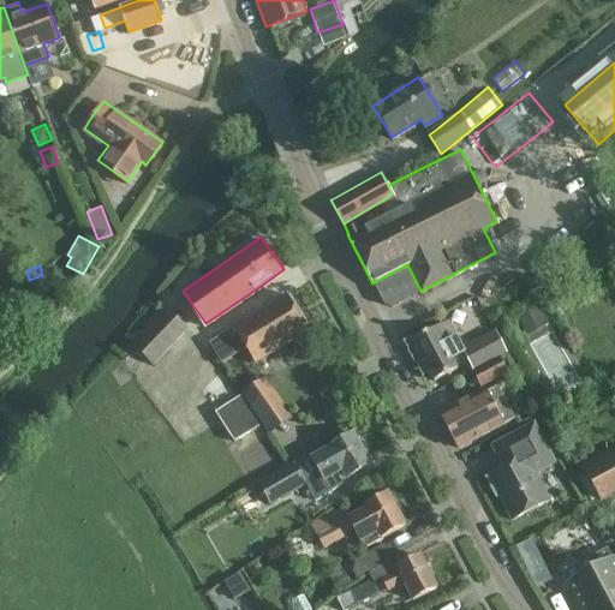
[(287,292),(267,304),(233,326),(256,362),(310,328),(287,292)]
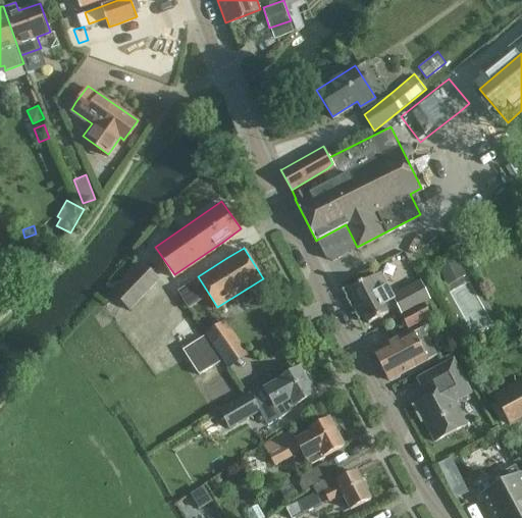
[(458,258),(438,268),(447,283),(466,273),(458,258)]
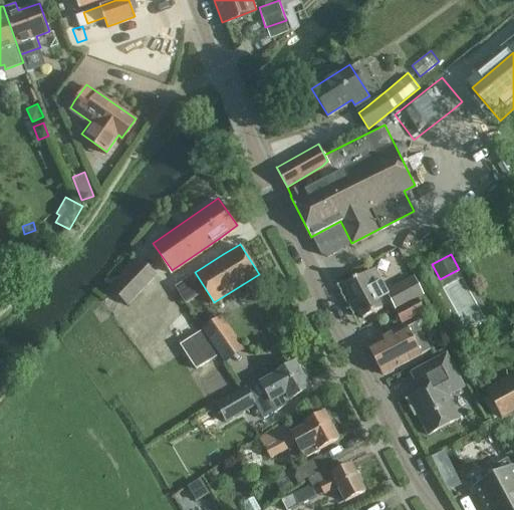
[(110,287),(126,303),(157,273),(141,257),(110,287)]
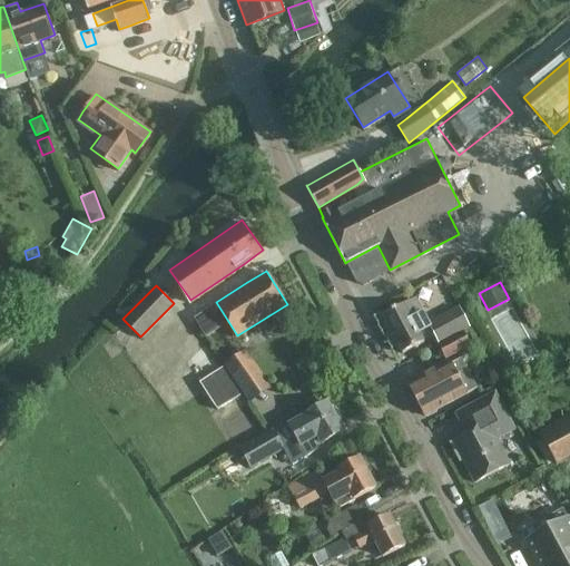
[(402,302),(382,313),(402,351),(422,341),(424,340),(420,331),(431,325),(440,340),(462,328),(454,313),(452,309),(429,321),(423,310),(411,316),(403,302),(402,302)]
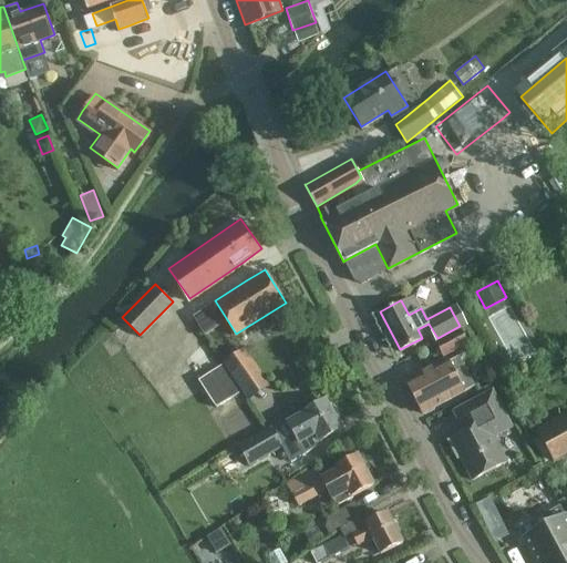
[(439,339),(442,348),(445,354),(468,340),(461,326),(439,339)]
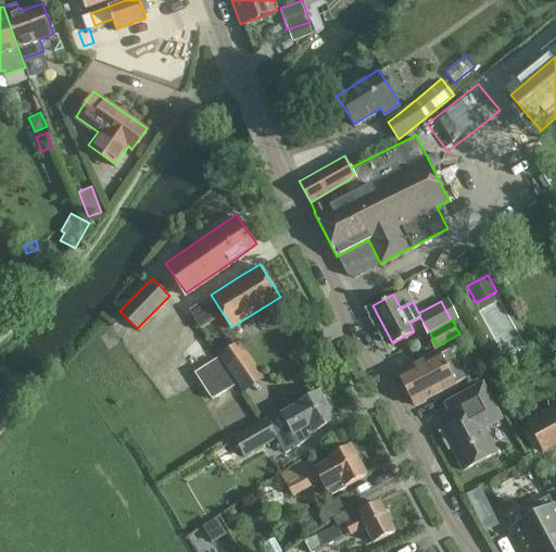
[(220,359),(230,374),(241,389),(264,375),(242,343),(220,359)]
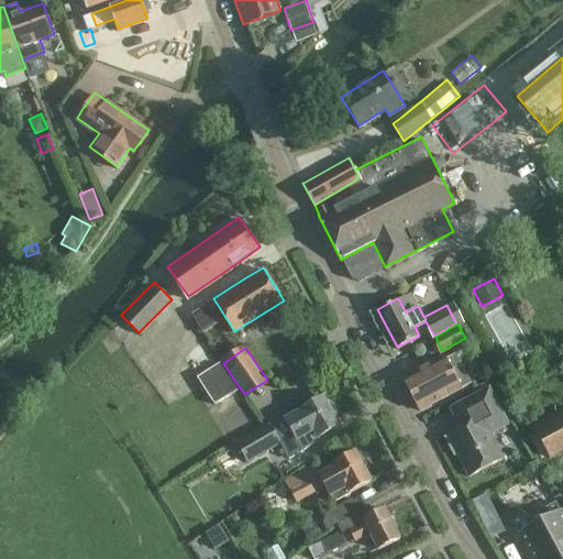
[(404,379),(419,408),(471,381),(455,351),(404,379)]
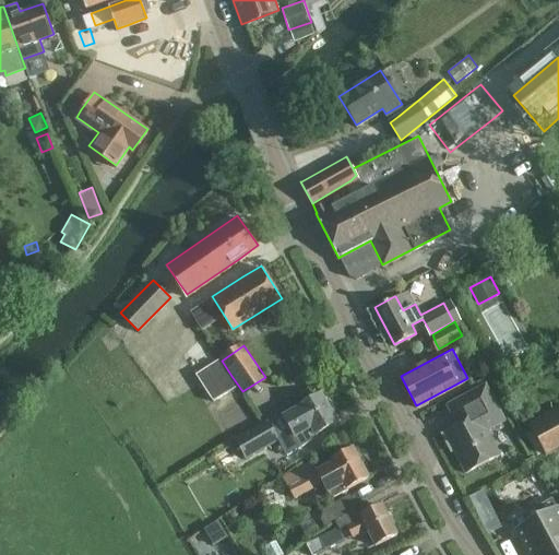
[(218,359),(195,375),(213,401),(236,388),(218,359)]
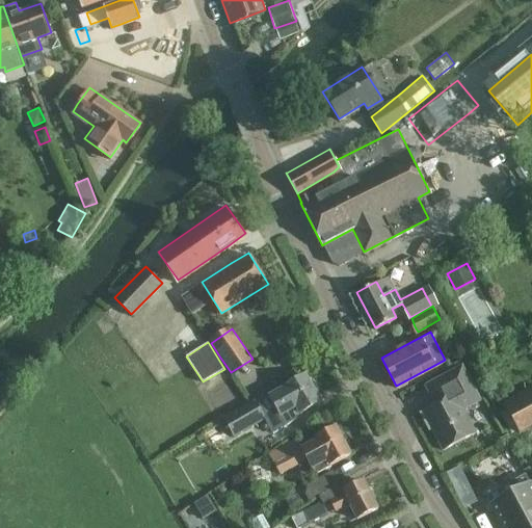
[(442,399),(421,411),(429,427),(432,426),(443,448),(475,430),(462,407),(474,401),(464,385),(471,381),(461,365),(432,380),(441,396),(442,399)]
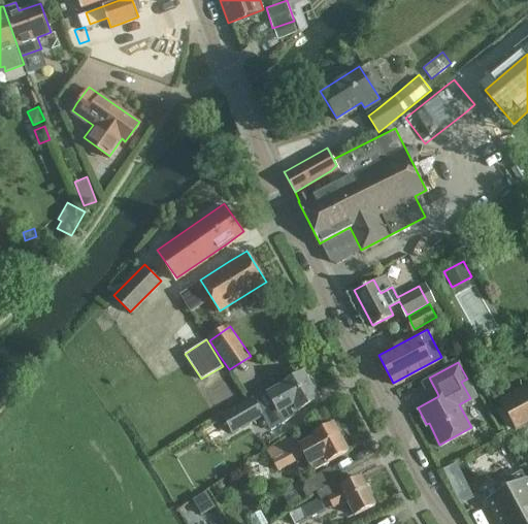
[(255,396),(221,415),(232,434),(265,416),(263,411),(274,403),(284,420),(301,410),(300,407),(300,406),(319,396),(303,370),(285,381),(282,382),(283,383),(267,392),(266,390),(255,397),(255,396)]
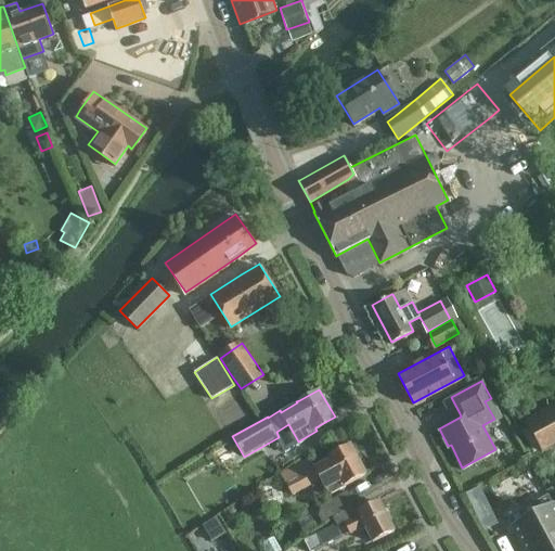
[(543,450),(554,443),(554,404),(526,420),(543,450)]
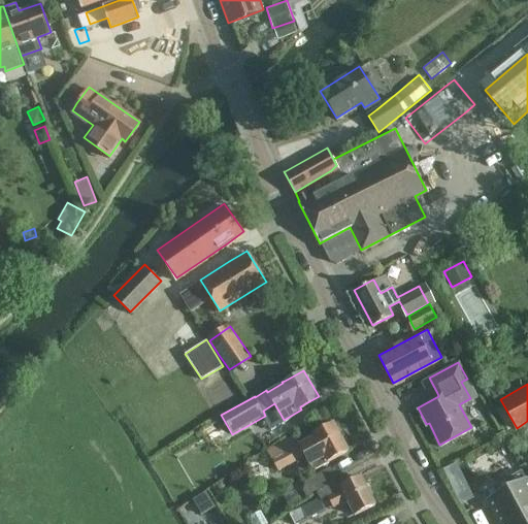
[(299,443),(304,453),(312,468),(328,461),(328,459),(348,449),(333,422),(312,433),(314,435),(299,443)]
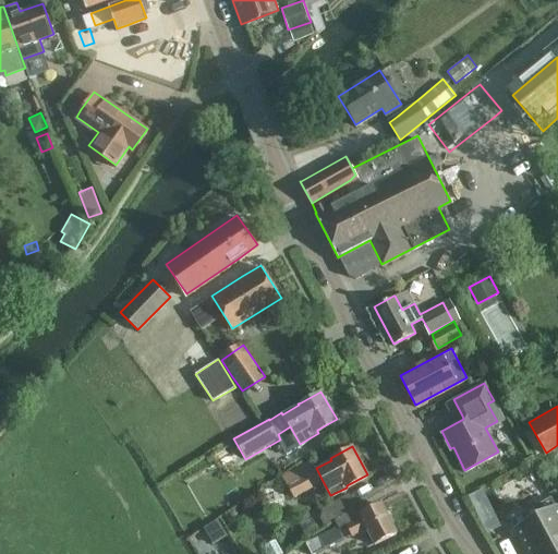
[(294,500),(316,488),(304,462),(281,476),(294,500)]
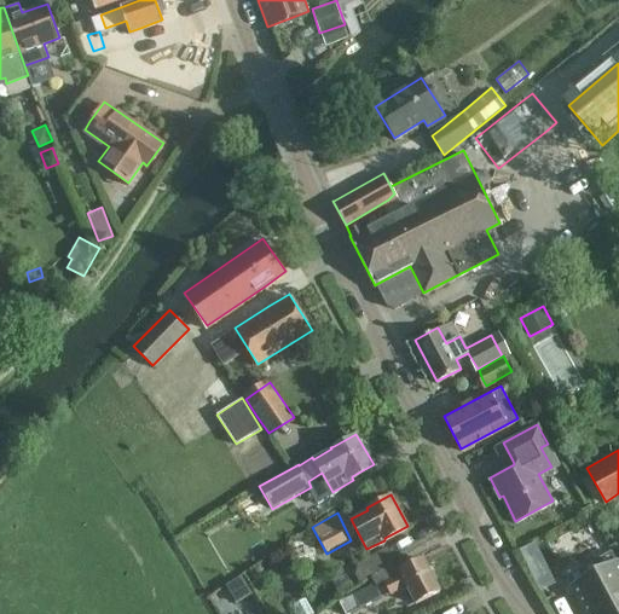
[(387,545),(365,556),(363,557),(372,574),(397,562),(387,545)]
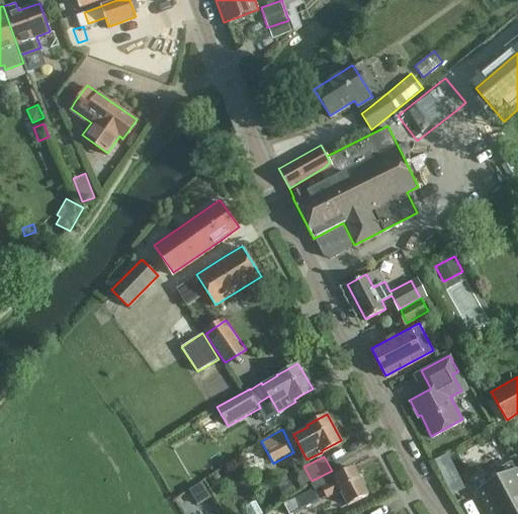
[(332,470),(312,481),(310,482),(313,488),(315,491),(321,488),(326,497),(339,490),(347,503),(367,493),(354,466),(334,477),(332,470)]
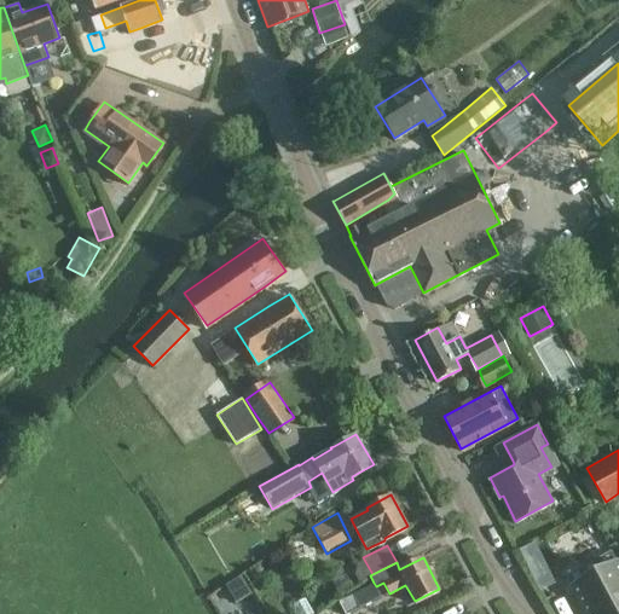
[(618,613),(618,563),(617,560),(593,573),(571,585),(586,613),(618,613)]
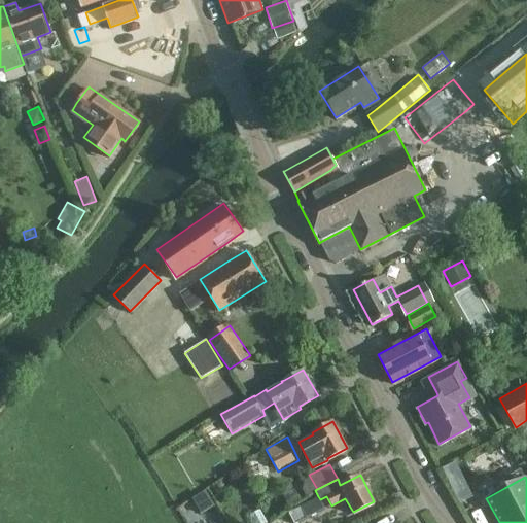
[(299,492),(285,499),(289,506),(302,499),(299,492)]
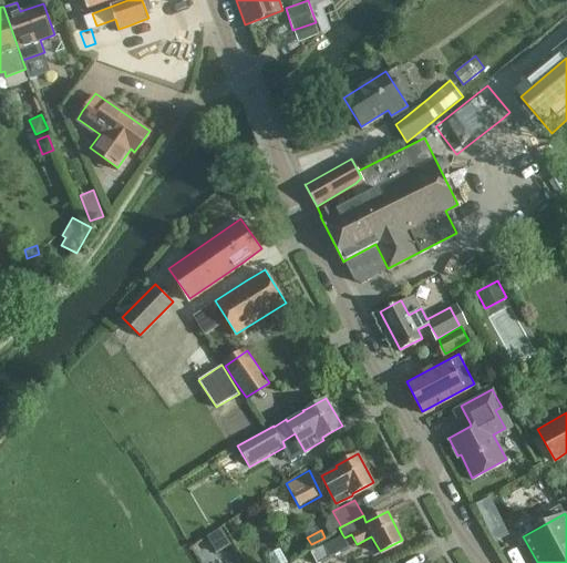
[(222,534),(208,543),(215,552),(227,543),(222,534)]
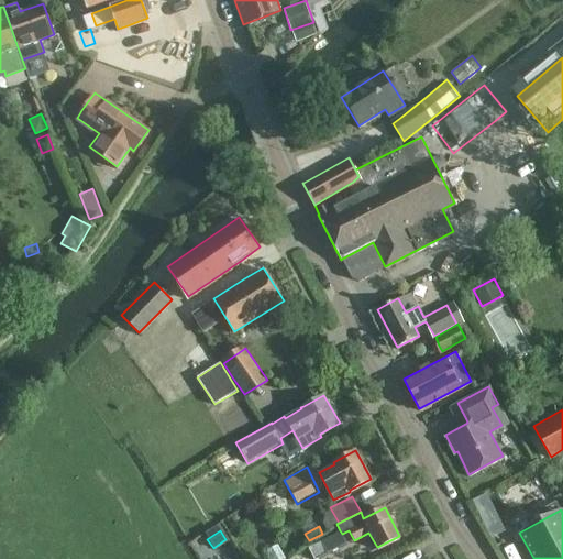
[(342,534),(340,530),(308,547),(315,558),(316,558),(346,543),(342,534)]
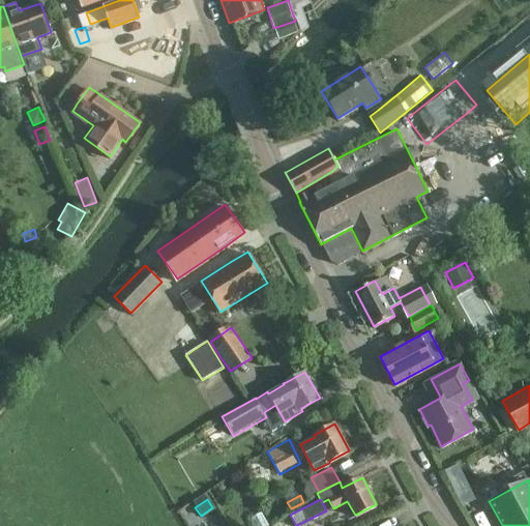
[(473,499),(463,504),(467,512),(476,506),(473,499)]
